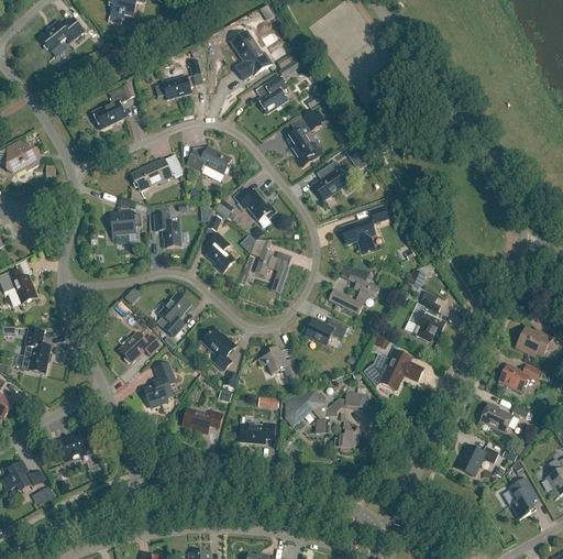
[(145,2),(145,0),(109,0),(109,2),(112,3),(110,14),(109,20),(121,23),(122,18),(123,18),(124,13),(133,15),(136,0),(145,2)]
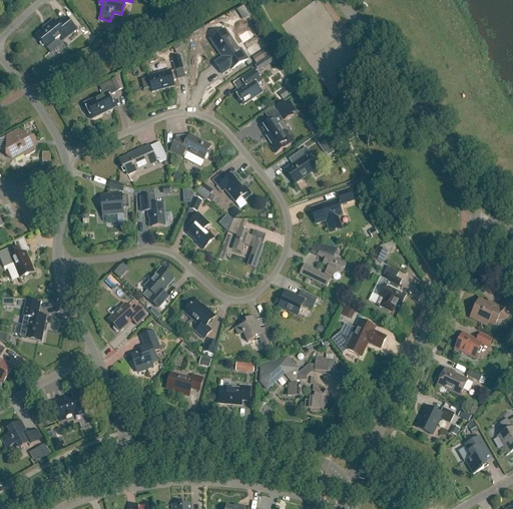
[(63,38),(76,27),(67,15),(57,22),(53,18),(47,23),(48,24),(37,33),(47,46),(61,34),(63,38)]
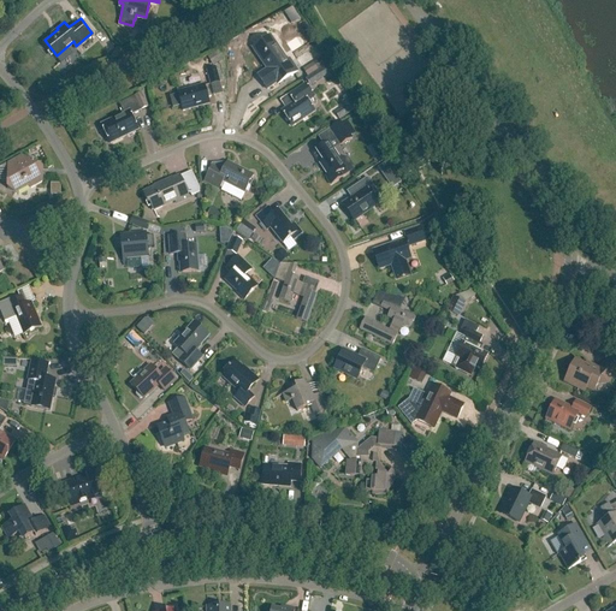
[(288,58),(271,33),(253,45),(267,66),(258,72),(267,87),(276,81),(277,81),(297,67),(290,57),(288,58)]
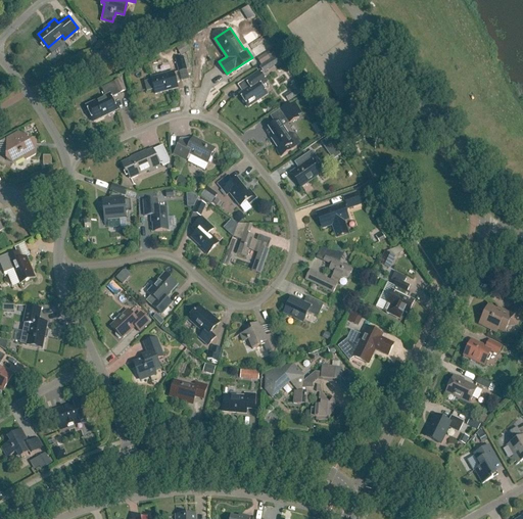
[(180,53),(188,49),(184,41),(176,46),(180,53)]
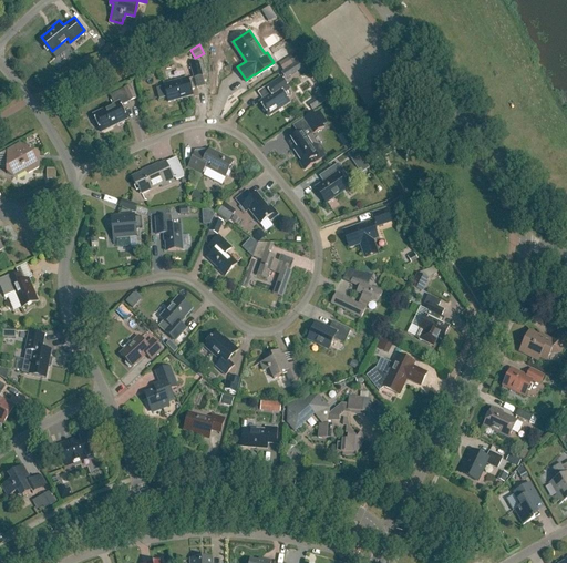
[(282,68),(301,55),(297,49),(278,61),(282,68)]
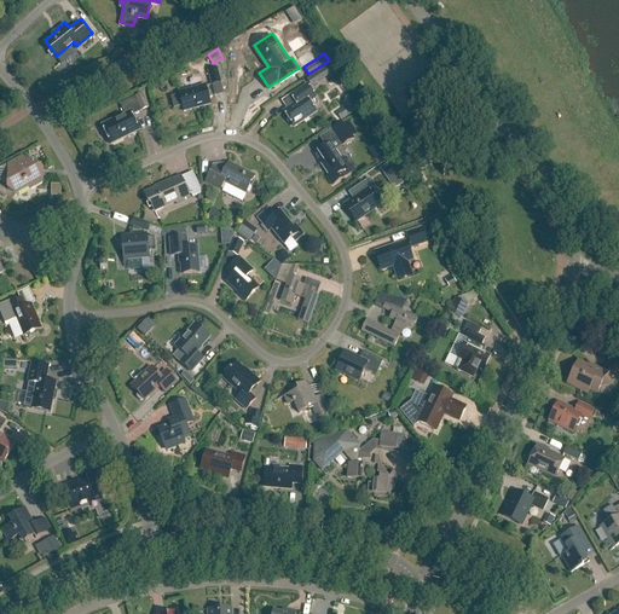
[(220,79),(217,64),(208,67),(212,81),(220,79)]
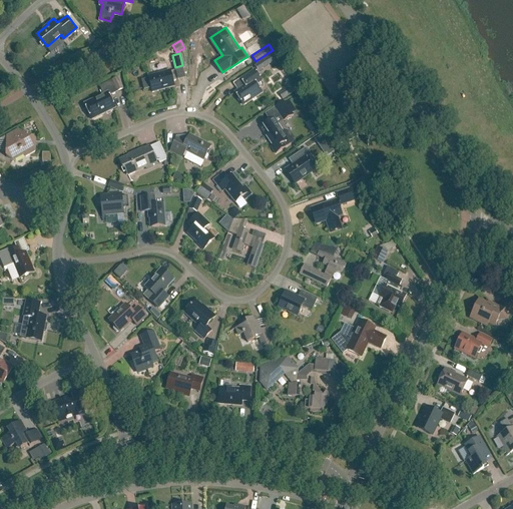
[(259,69),(267,63),(263,57),(254,63),(259,69)]
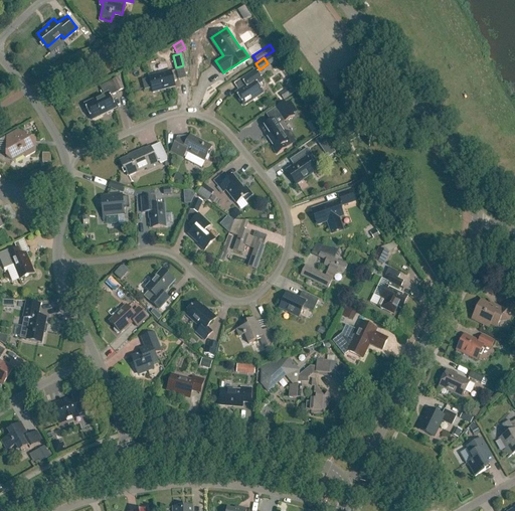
[(244,104),(263,91),(258,82),(263,78),(255,67),(241,76),(245,82),(235,90),(244,104)]
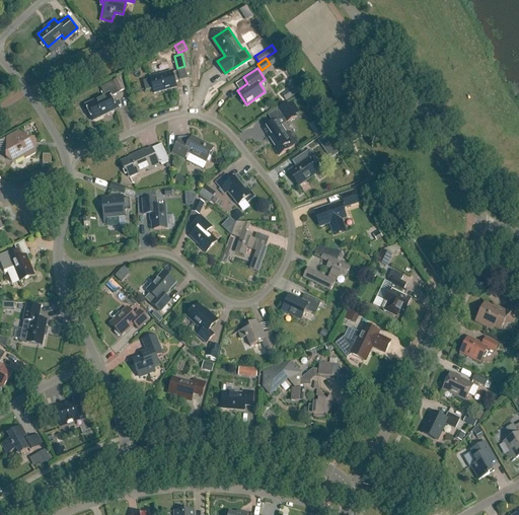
[(149,75),(150,76),(143,78),(146,88),(152,86),(154,91),(176,84),(174,79),(177,78),(176,74),(173,74),(172,69),(149,75)]
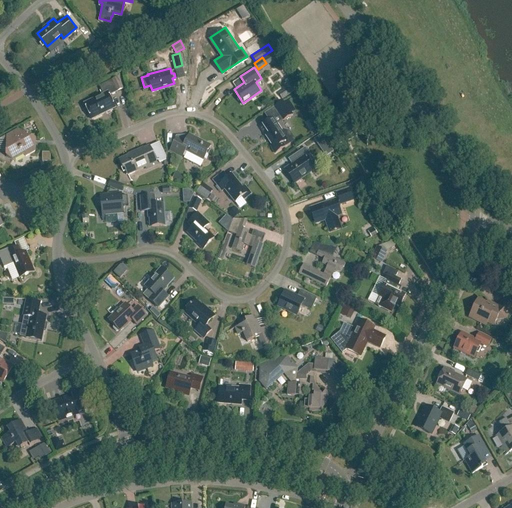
[(109,93),(123,86),(118,74),(99,84),(103,92),(84,101),(92,117),(115,105),(109,93)]
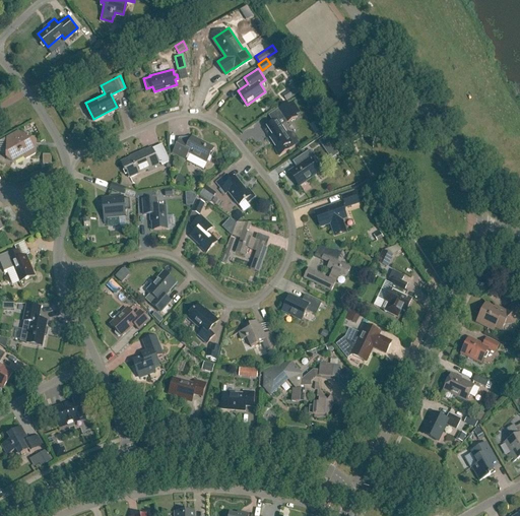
[(286,98),(302,87),(296,78),(288,83),(290,87),(283,93),(286,98)]
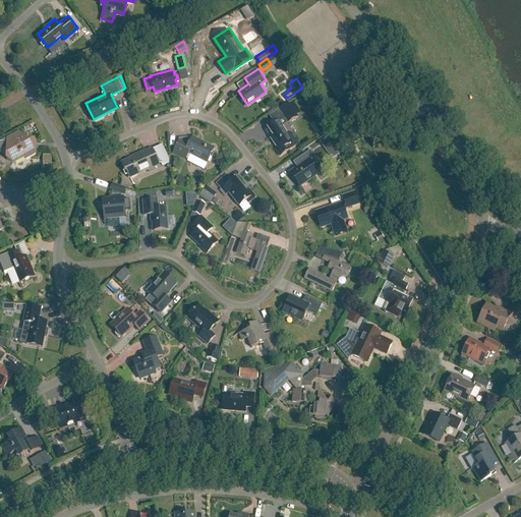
[(287,120),(297,114),(288,100),(278,107),(287,120)]
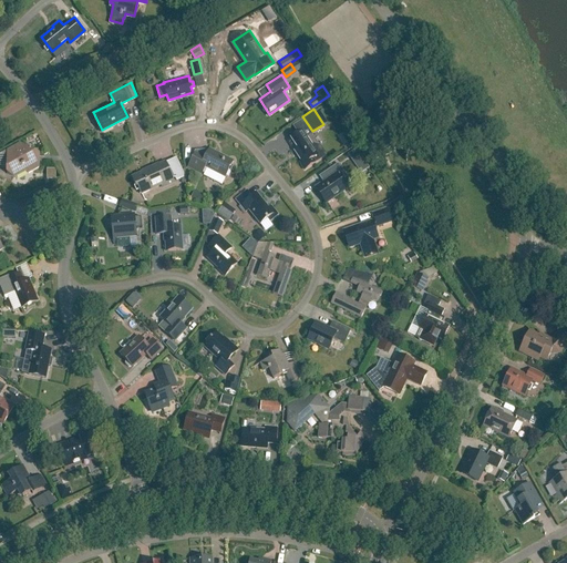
[(315,141),(312,143),(302,128),(287,137),(301,157),(299,159),(305,166),(316,160),(327,152),(320,142),(315,141)]
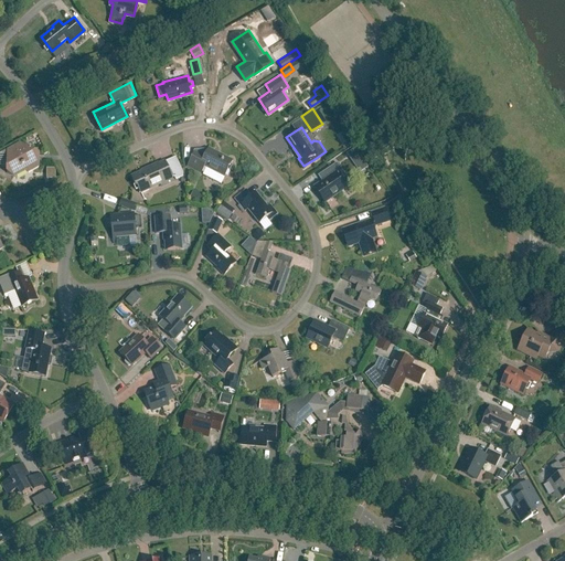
[(39,163),(39,151),(20,140),(8,147),(7,169),(18,176),(39,163)]
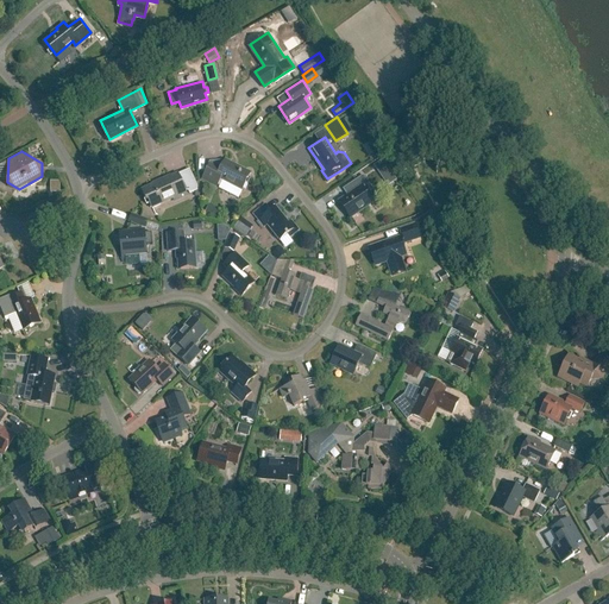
[(242,188),(251,170),(225,157),(220,167),(209,161),(201,176),(217,184),(220,177),(242,188)]
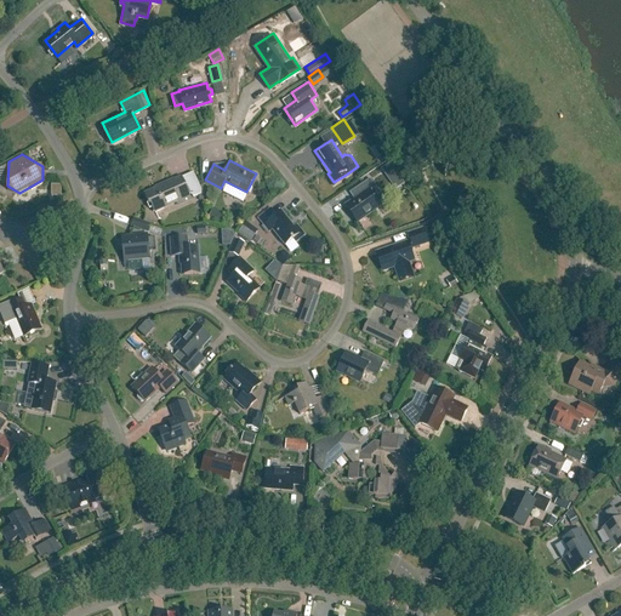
[(382,166),(389,178),(398,172),(389,161),(382,166)]
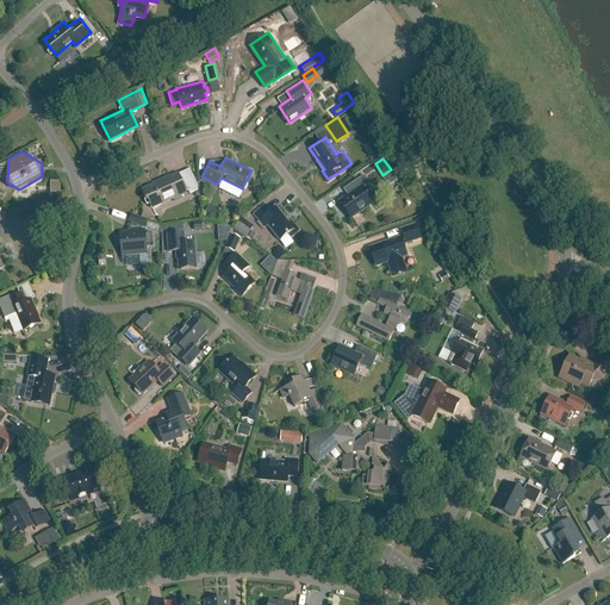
[(197,188),(197,182),(190,167),(178,172),(170,175),(169,173),(159,179),(160,180),(142,187),(147,198),(149,198),(153,205),(178,194),(179,197),(187,193),(186,188),(188,188),(190,191),(197,188)]
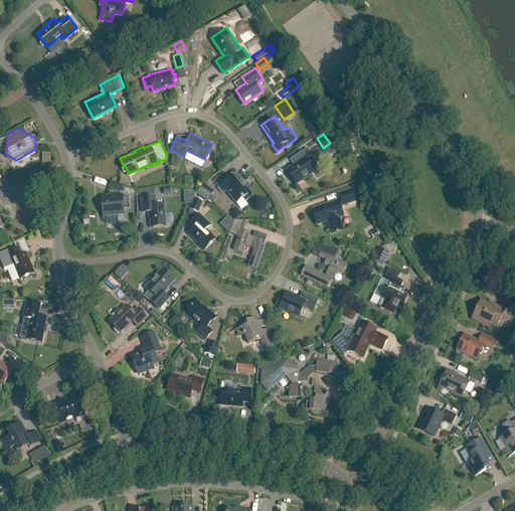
[(309,163),(316,158),(307,145),(294,154),(298,160),(288,167),(297,181),(314,170),(309,163)]
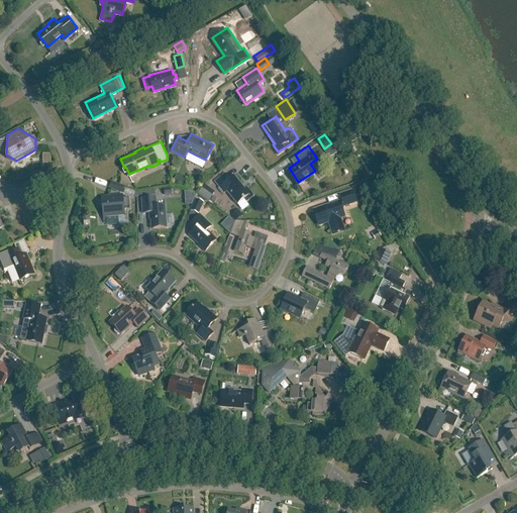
[(233,173),(229,177),(225,171),(215,179),(224,190),(226,188),(237,202),(244,197),(245,199),(253,193),(247,185),(244,187),(233,173)]
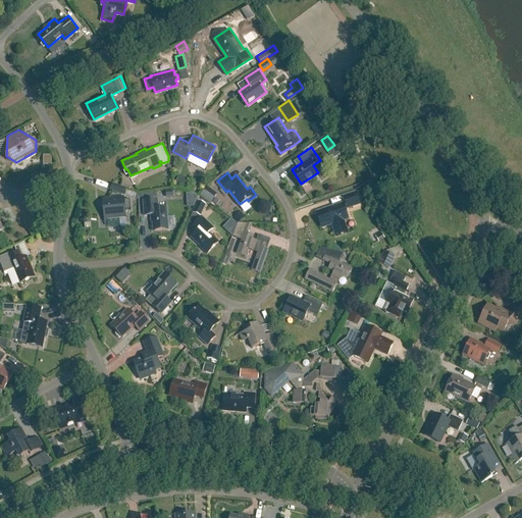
[(383,187),(394,179),(389,173),(379,179),(383,187)]
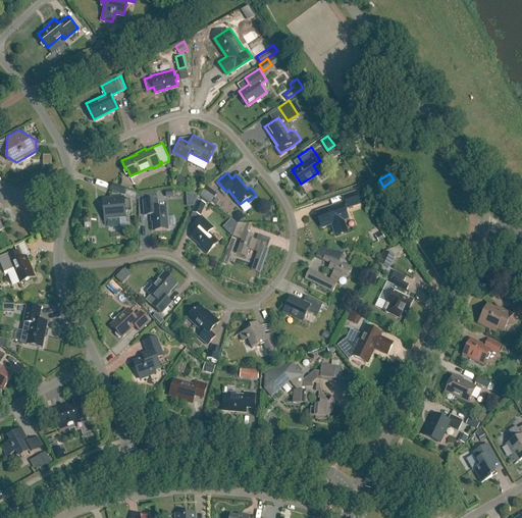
[(127,187),(113,182),(110,188),(124,193),(125,193),(134,196),(136,192),(126,188),(127,187)]
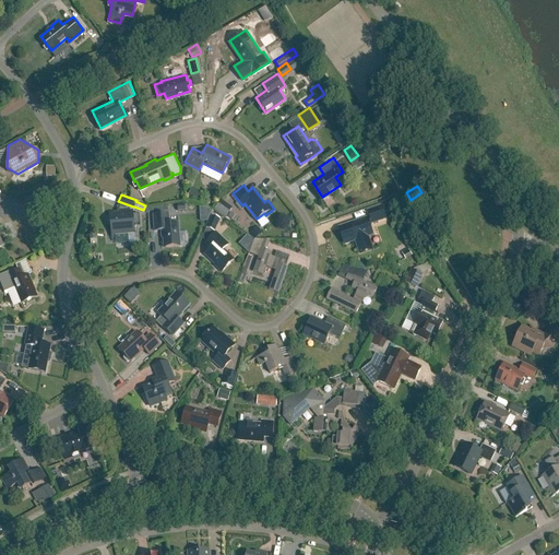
[(218,202),(214,209),(224,216),(228,210),(218,202)]
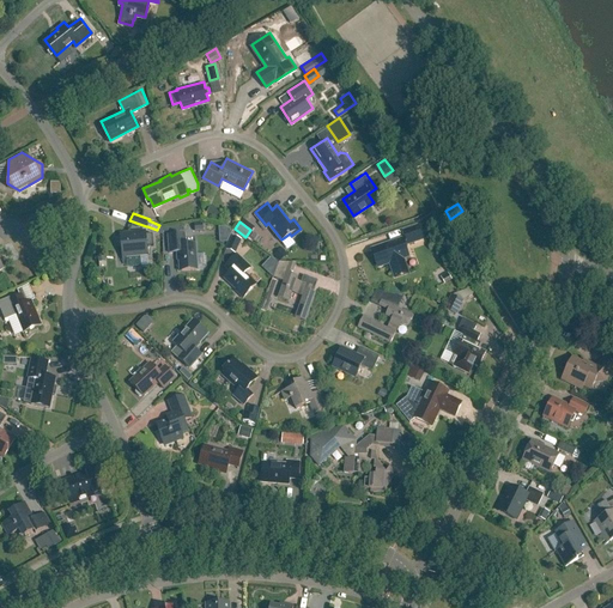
[(407,241),(423,236),(418,223),(402,229),(407,241)]
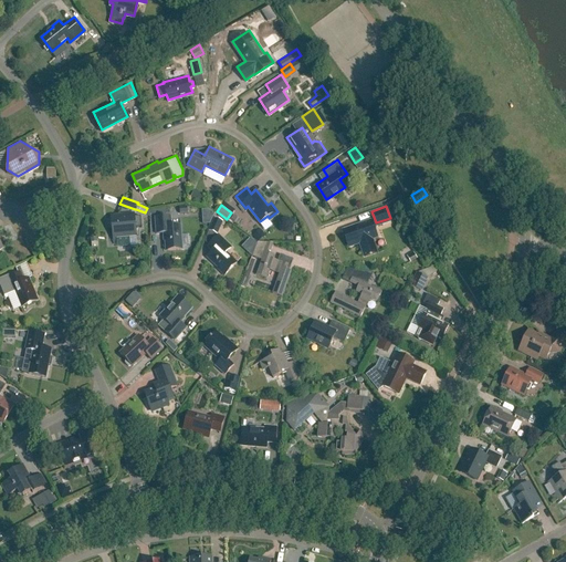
[(210,220),(210,207),(200,207),(200,221),(210,220)]
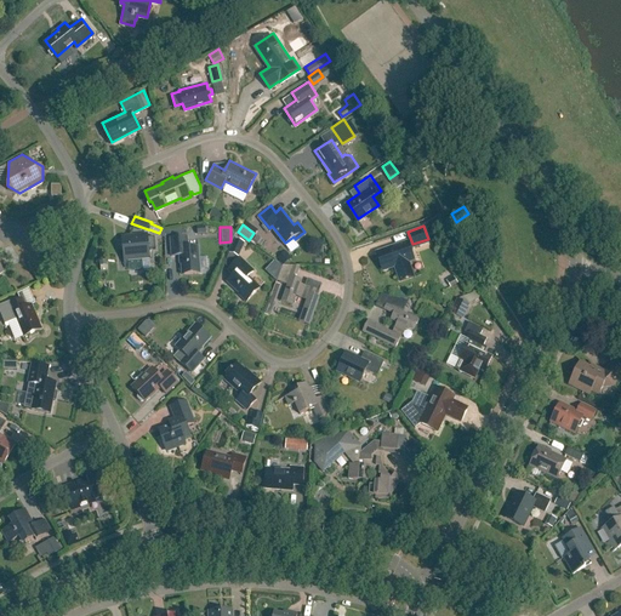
[(147,232),(123,234),(125,258),(125,263),(127,263),(127,258),(142,256),(143,267),(151,266),(149,256),(148,246),(155,246),(154,234),(147,235),(147,232)]
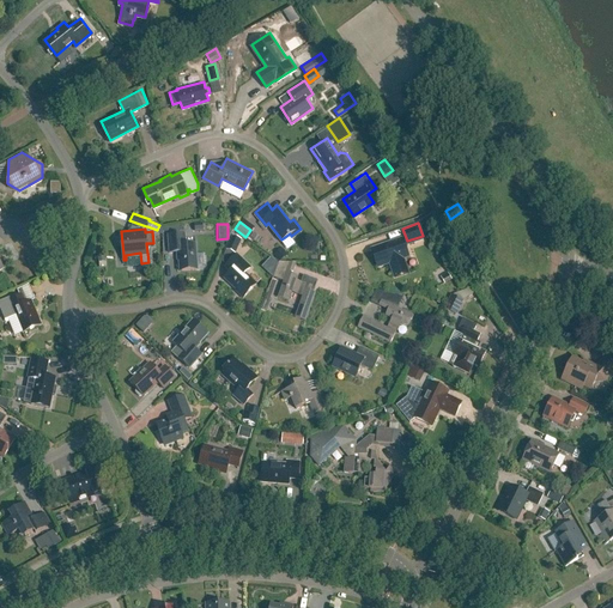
[(180,268),(198,267),(195,241),(186,242),(184,230),(168,231),(169,250),(178,249),(180,268)]
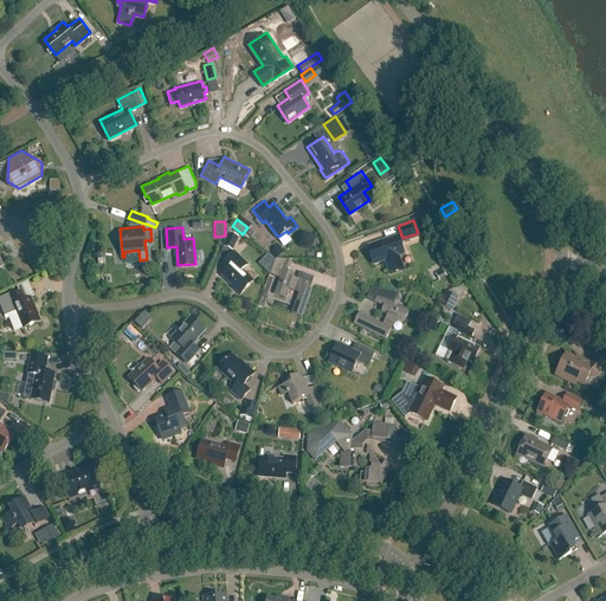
[(230,230),(223,244),(232,249),(238,234),(230,230)]
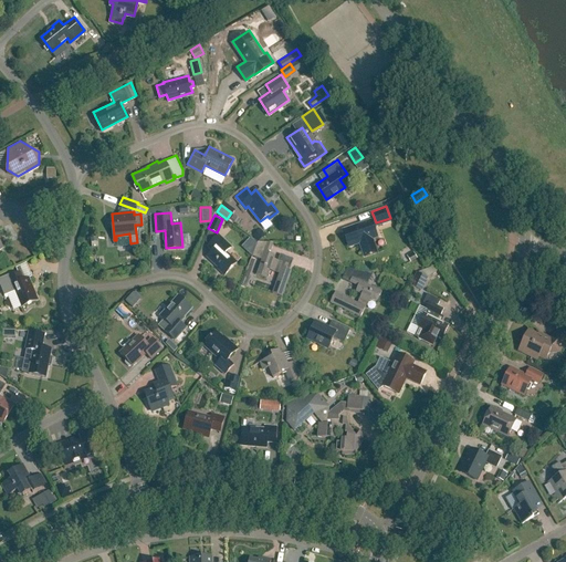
[(345,227),(350,243),(360,240),(365,253),(376,250),(371,236),(377,235),(371,218),(345,227)]
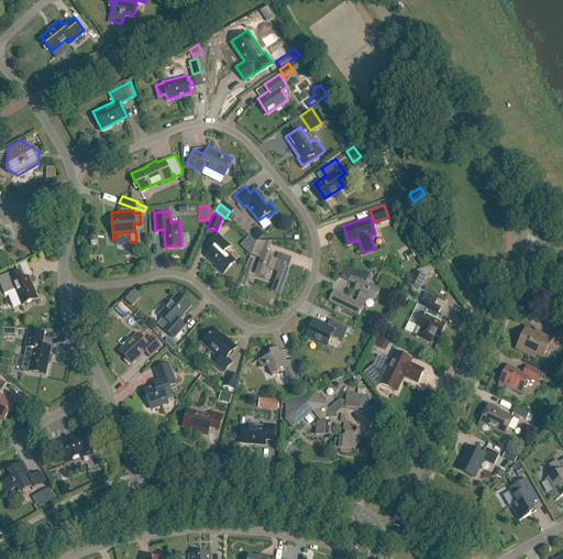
[(229,243),(217,231),(206,242),(211,248),(206,253),(217,263),(216,264),(223,271),(235,259),(224,248),(229,243)]
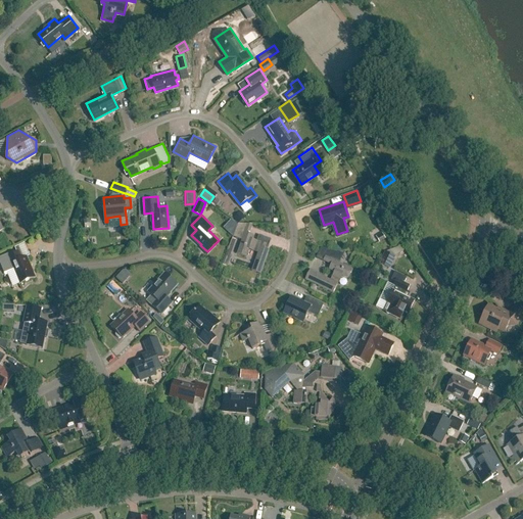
[(260,271),(269,247),(265,245),(266,242),(252,237),(253,233),(249,231),(252,222),(238,221),(233,234),(241,237),(237,251),(246,254),(249,244),(258,247),(251,268),(260,271)]
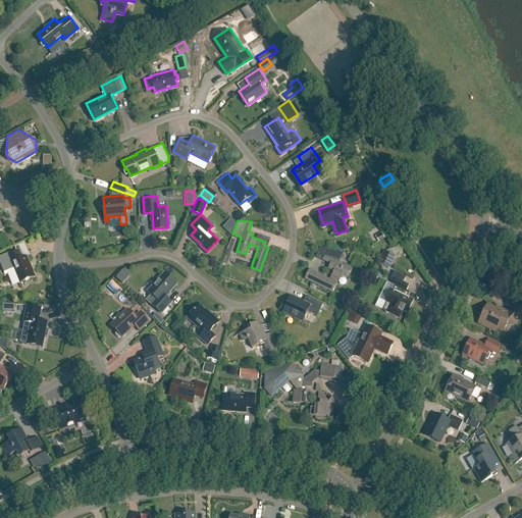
[(378,239),(384,236),(381,229),(375,234),(378,239)]
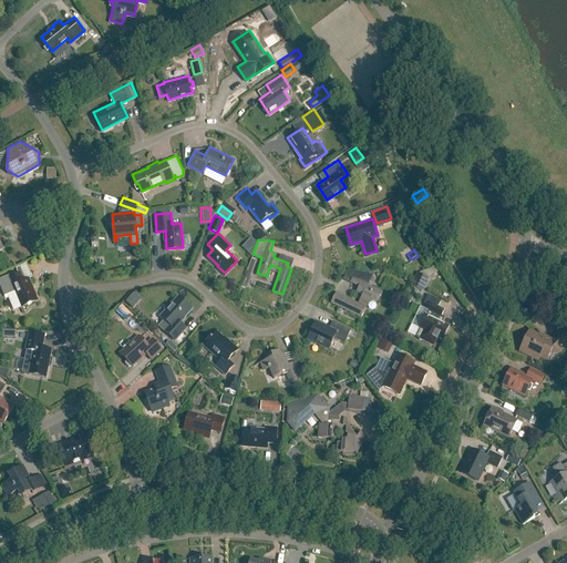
[(21,305),(39,298),(29,276),(24,277),(21,269),(6,276),(9,284),(12,283),(21,305)]
